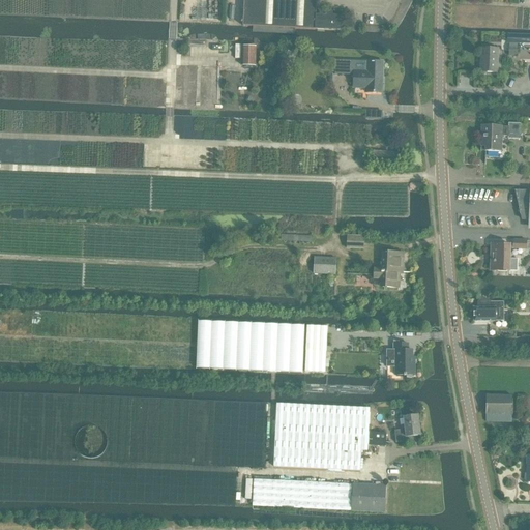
[(243,0),(242,25),(341,30),(342,16),(316,15),(316,0),(243,0)]
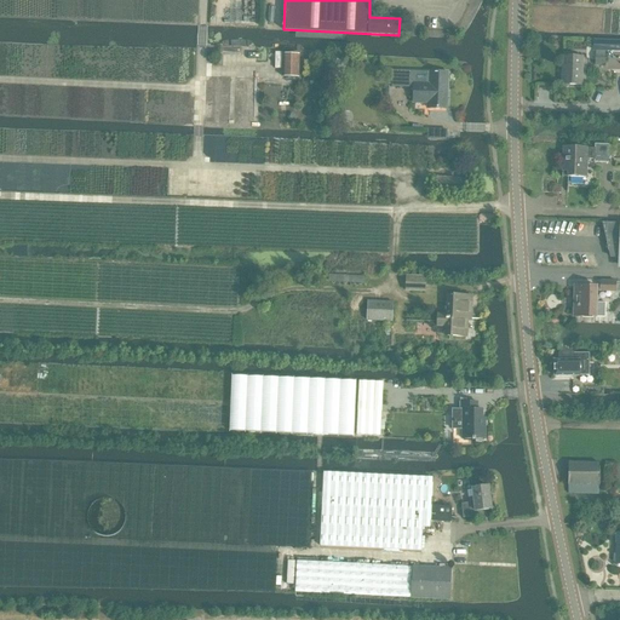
[(619,41),(603,41),(603,51),(619,51),(619,41)]
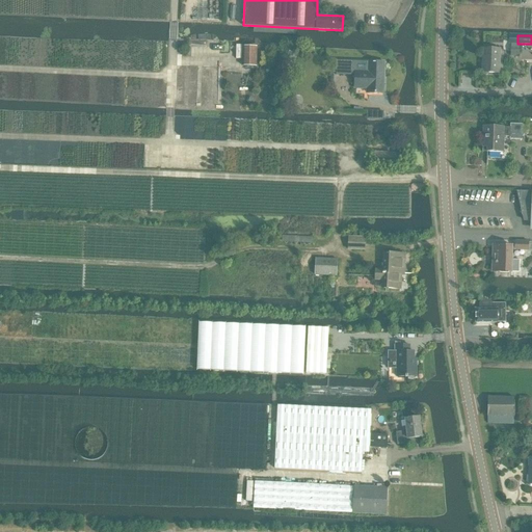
[(520,57),(520,44),(510,44),(510,57),(520,57)]
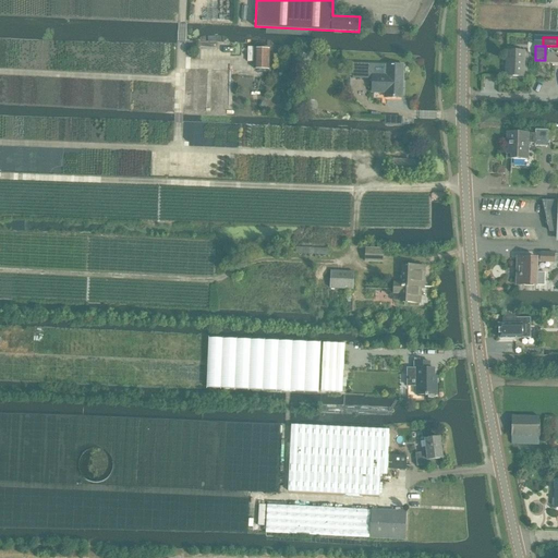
[(254,68),(268,69),(269,49),(254,48),(254,68)]
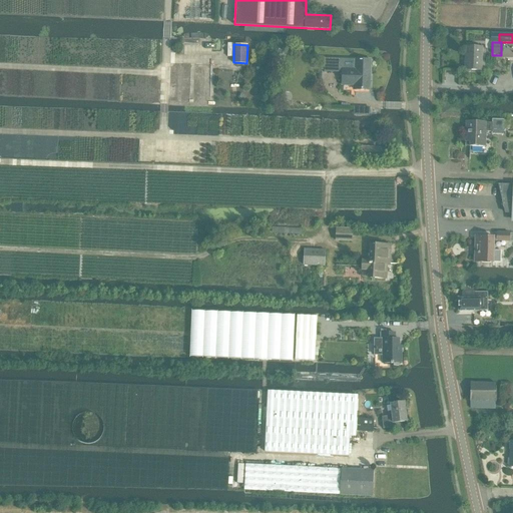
[(466,46),(465,69),(481,69),(481,47),(466,46)]
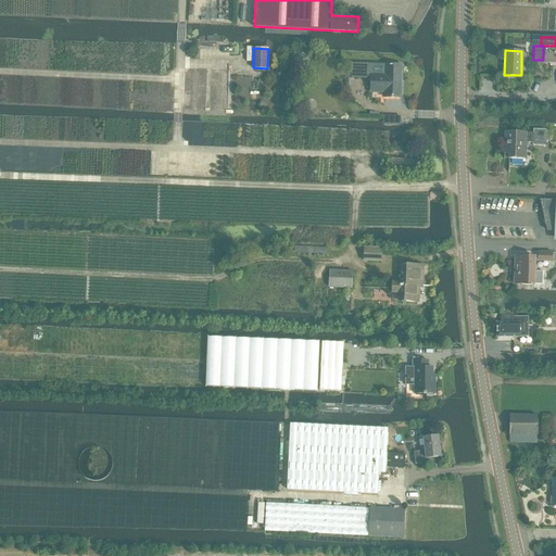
[(393,64),(390,64),(390,65),(352,63),(352,78),(369,78),(369,76),(371,76),(371,90),(384,91),(384,97),(397,97),(399,81),(401,83),(402,65),(393,65),(393,64)]
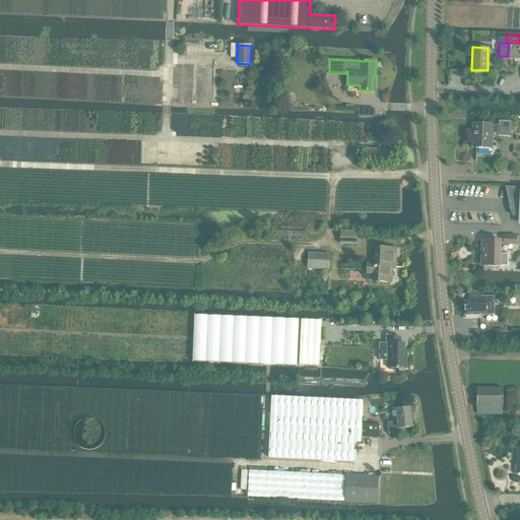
[(475,148),(476,148),(492,148),(492,134),(498,134),(498,136),(510,136),(510,131),(516,131),(517,123),(510,122),(510,121),(499,121),(499,124),(493,124),(472,123),(471,148),(472,148),(472,143),(476,144),(476,145),(475,145),(475,148)]
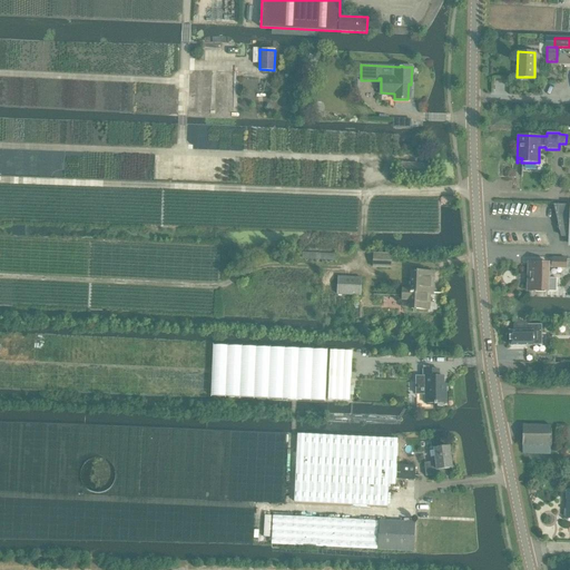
[(551,204),(551,205),(558,205),(558,207),(558,209),(558,212),(558,213),(559,215),(559,217),(560,217),(560,218),(561,220),(562,222),(562,226),(559,226),(560,234),(561,236),(568,236),(569,236),(569,205),(551,204)]
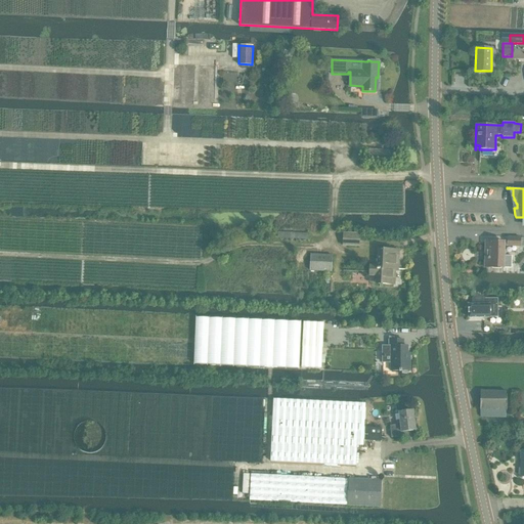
[(360,246),(360,233),(343,233),(343,246),(360,246)]
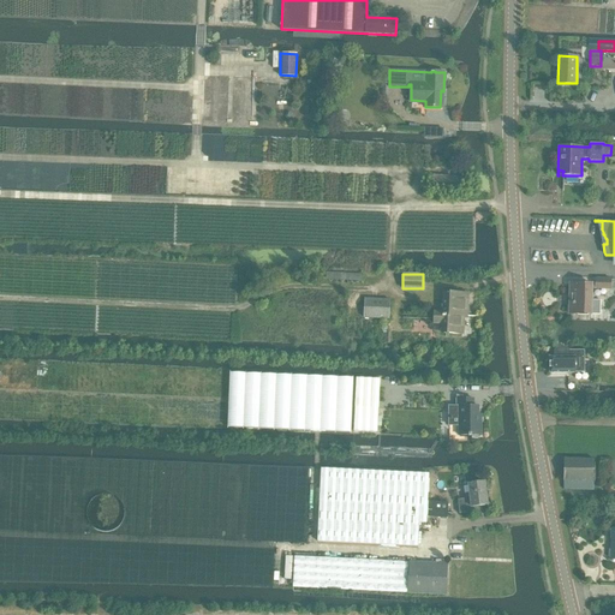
[(569,303),(569,314),(591,315),(601,315),(601,300),(591,300),(592,288),(610,290),(614,288),(614,282),(610,282),(610,280),(610,279),(596,279),(596,285),(592,285),(569,284),(569,296),(571,296),(571,303),(569,303)]
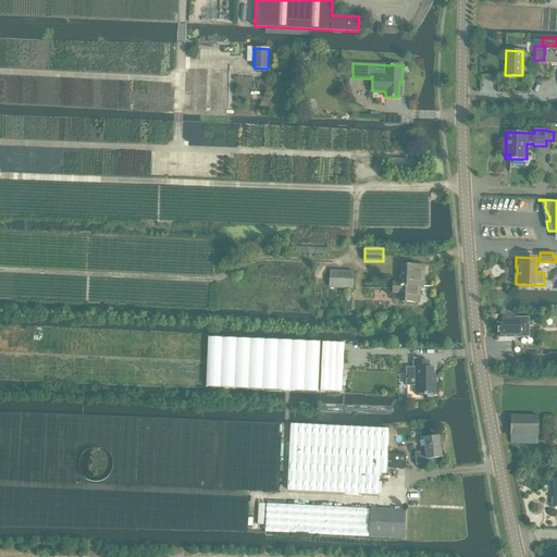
[(399,301),(410,301),(419,302),(420,296),(420,286),(423,286),(424,265),(401,264),(400,283),(394,282),(393,293),(400,293),(399,301)]
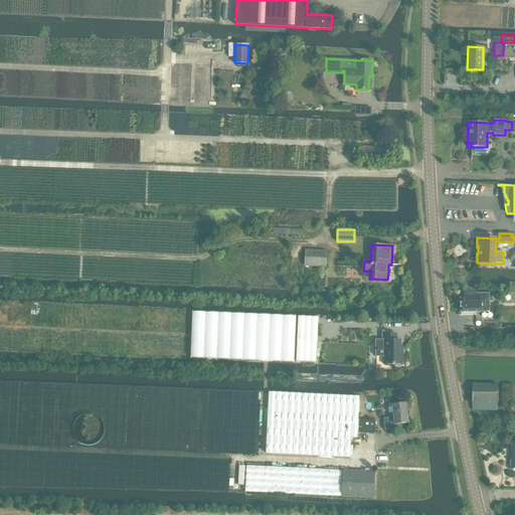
[(306,249),(305,266),(325,268),(326,251),(306,249)]
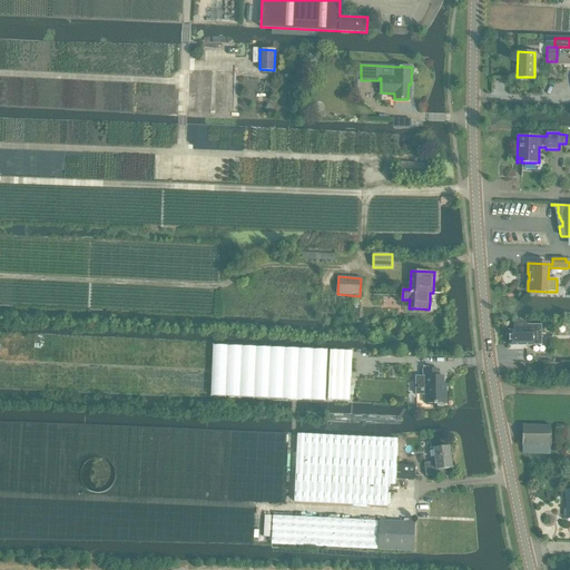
[(513,331),(509,332),(509,342),(509,346),(541,345),(541,325),(526,325),(524,323),(517,323),(513,327),(513,331)]
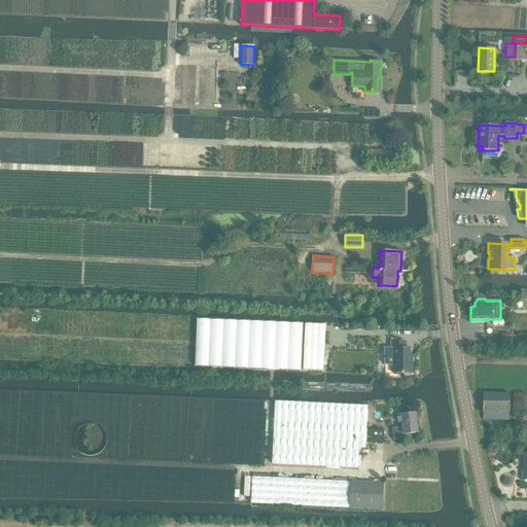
[(197,319),(196,366),(301,371),(303,324),(197,319)]
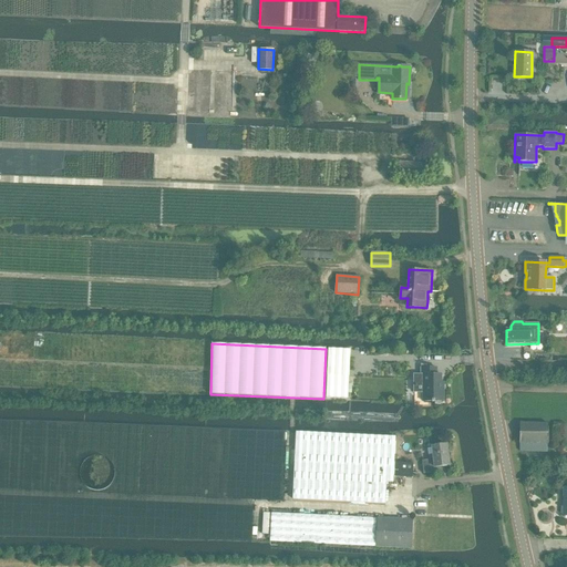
[(327,399),(348,399),(350,350),(329,349),(327,399)]
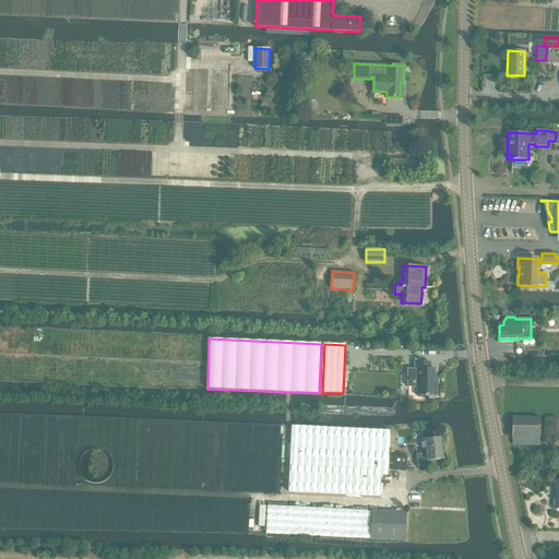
[(415,369),(407,369),(407,388),(417,388),(417,396),(426,396),(426,397),(428,397),(428,396),(438,396),(438,384),(436,384),(435,370),(430,370),(430,364),(415,364),(415,369)]
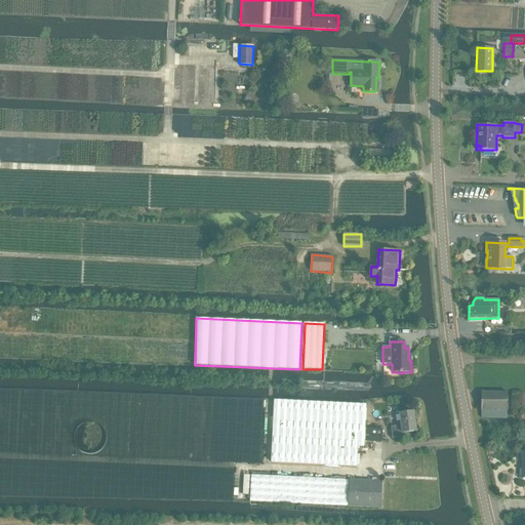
[(482,393),(482,406),(482,411),(507,411),(507,393),(482,393)]
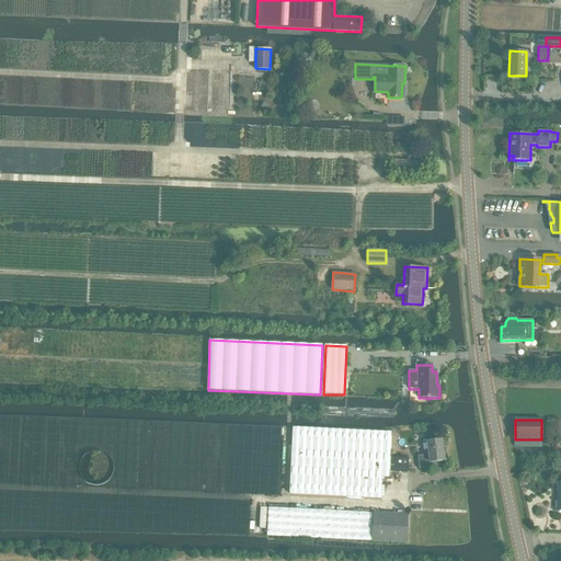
[(391,433),(293,428),(289,495),(381,500),(382,478),(389,478),(390,472),(390,459),(391,433)]
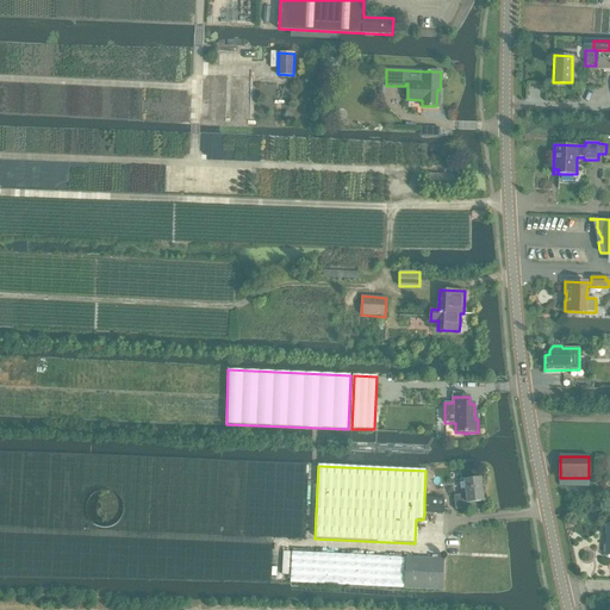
[(456,510),(474,508),(474,503),(484,502),(481,479),(465,480),(466,495),(454,496),(456,510)]
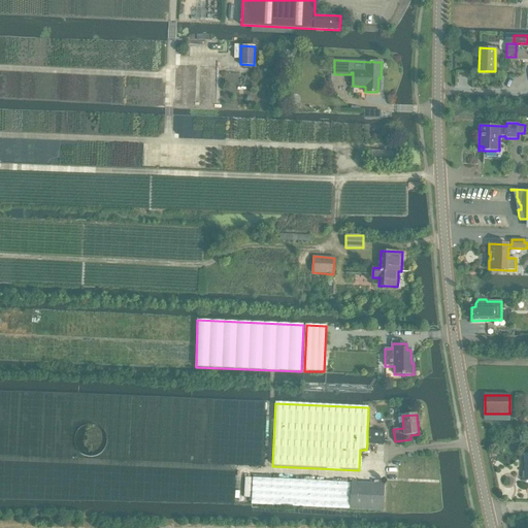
[(385,446),(386,432),(367,432),(367,444),(385,446)]
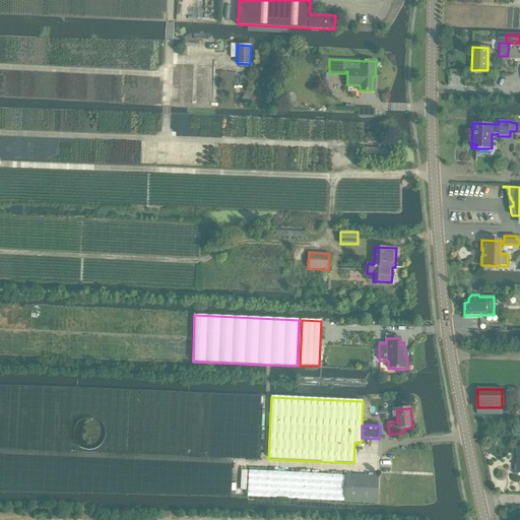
[(280,473),(250,472),(248,499),(295,500),(344,502),(345,476),(280,473)]
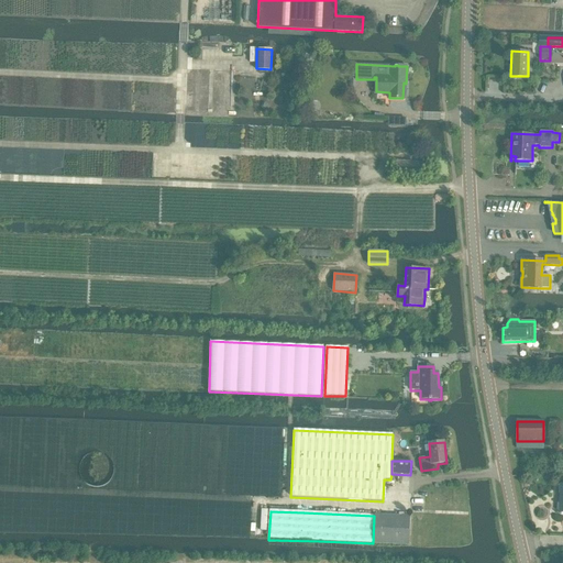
[(409,517),(374,516),(373,543),(408,545),(409,517)]
